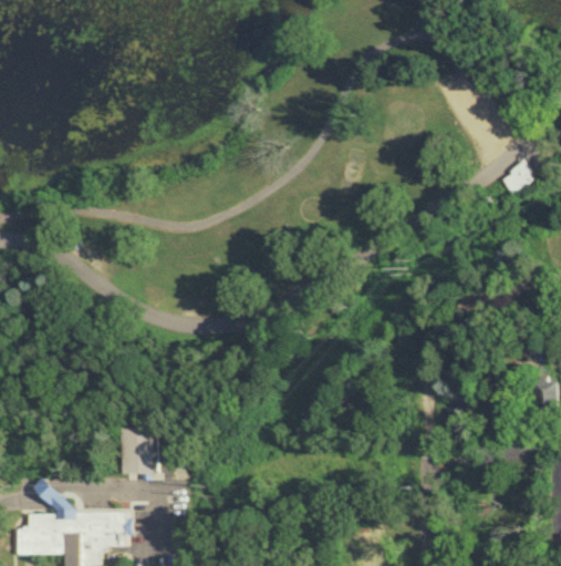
[(532,179),(523,162),(498,175),(507,193),(532,179)]
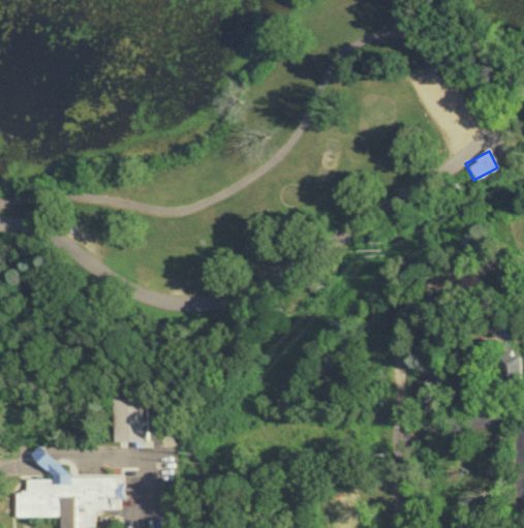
[(498,380),(518,380),(518,351),(499,351),(498,380)]
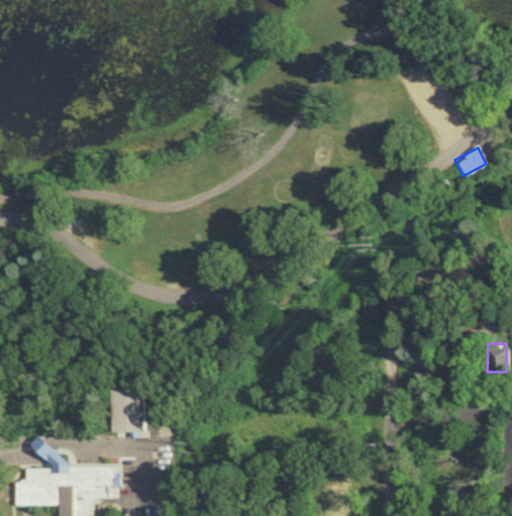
[(142,431),(142,391),(112,391),(112,431),(128,431),(128,437),(136,437),(136,432),(142,431)]
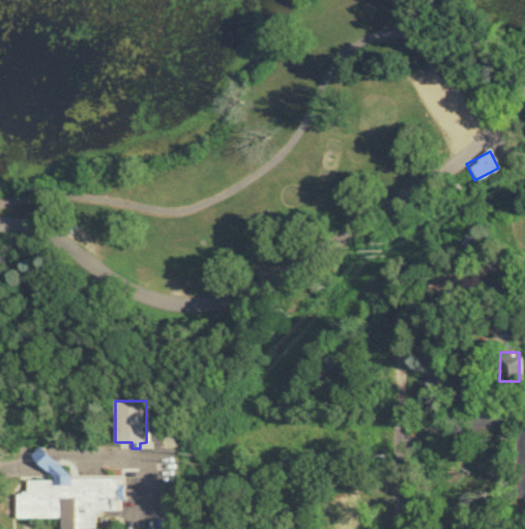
[(60,528),(60,518),(16,518),(16,495),(21,495),(21,493),(26,493),(26,481),(52,480),(52,476),(30,456),(39,446),(70,477),(70,478),(117,478),(117,483),(122,483),(122,500),(117,500),(117,510),(98,510),(98,515),(92,515),(92,528),(60,528)]
